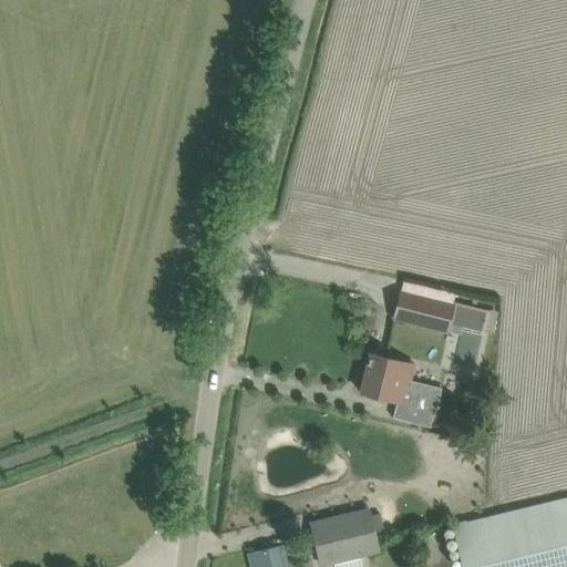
[(400,292),(393,318),(449,332),(449,331),(451,323),(461,327),(483,332),(488,311),(456,303),(455,307),(452,307),(401,292),(400,292)]
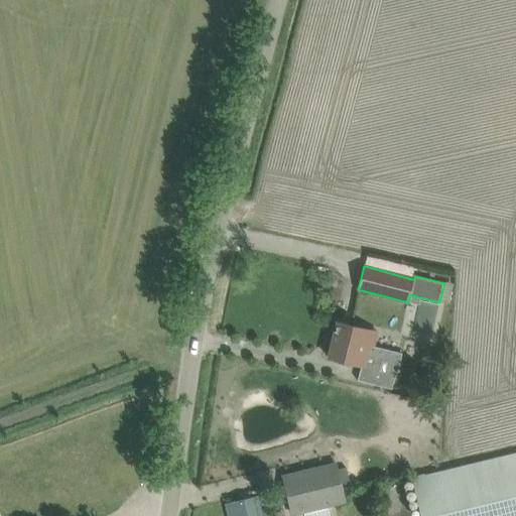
[(366,330),(362,329),(338,323),(329,358),(361,366),(358,380),(391,388),(395,375),(397,376),(399,368),(402,354),(362,344),(366,330)]
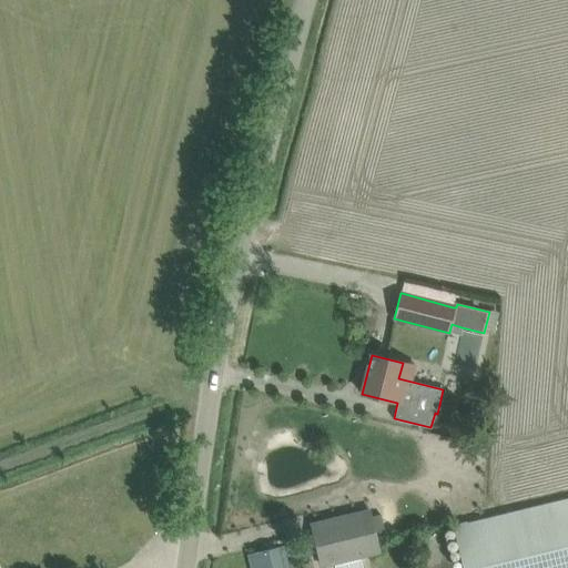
[(468,524),(454,527),(464,567),(567,567),(567,498),(489,518),(468,524)]
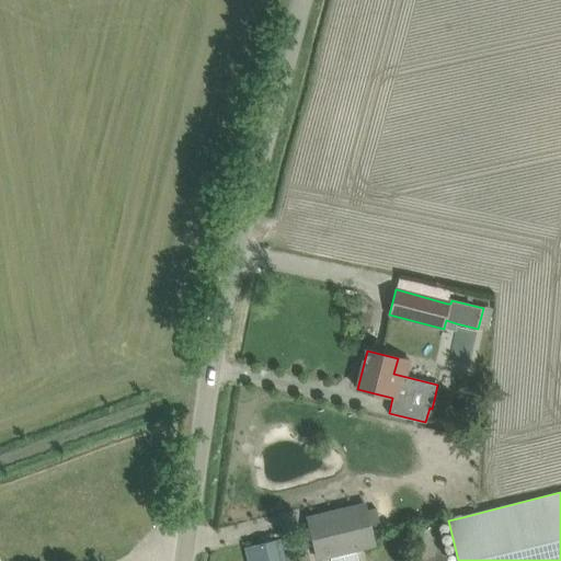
[(367,503),(330,513),(308,518),(318,559),(377,545),(367,503)]
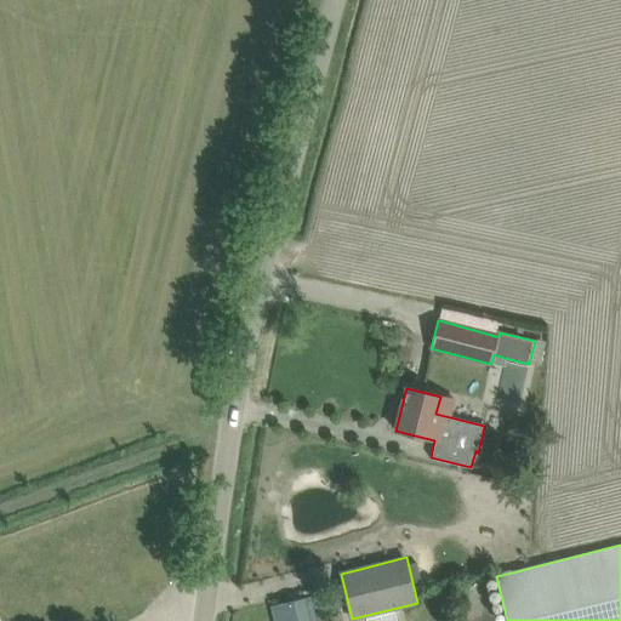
[(272,605),(274,620),(323,620),(317,594),(272,605)]
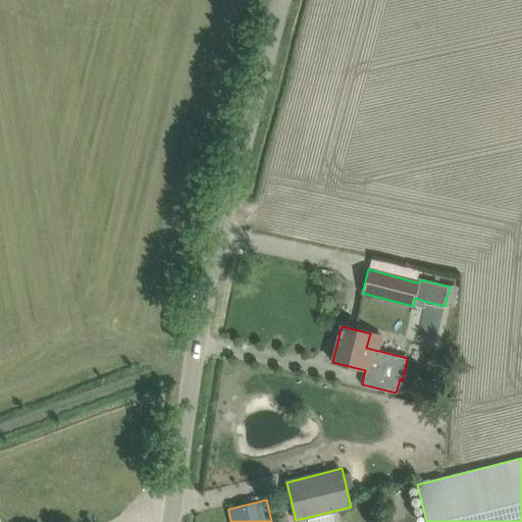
All buildings are outlined.
